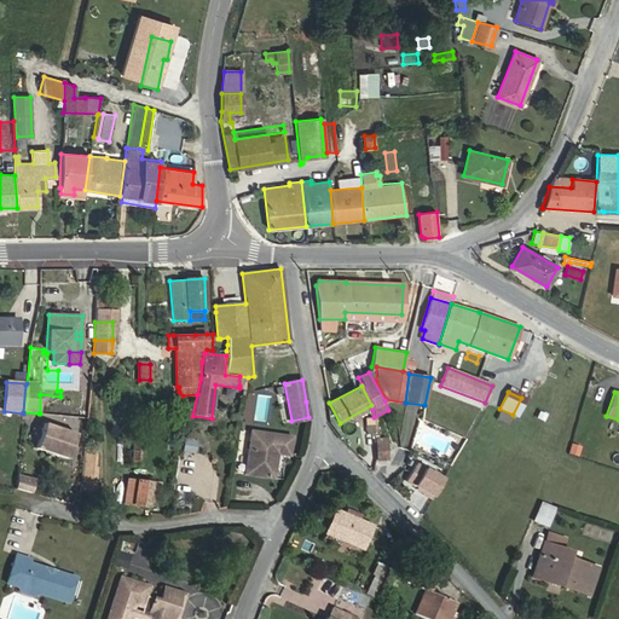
[(518,416),(525,400),(521,398),(513,415),(518,416)]
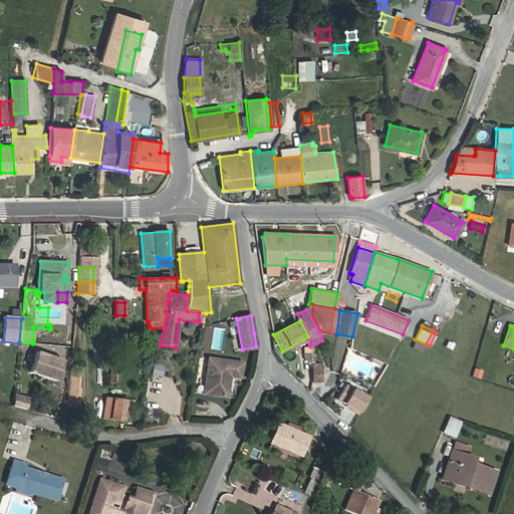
[(55,380),(62,360),(36,351),(29,371),(55,380)]
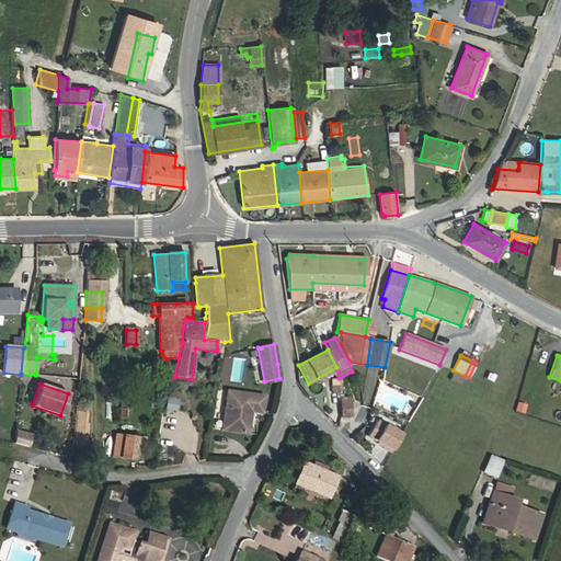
[(248,433),(251,411),(262,412),(264,396),(227,390),(221,430),(248,433)]
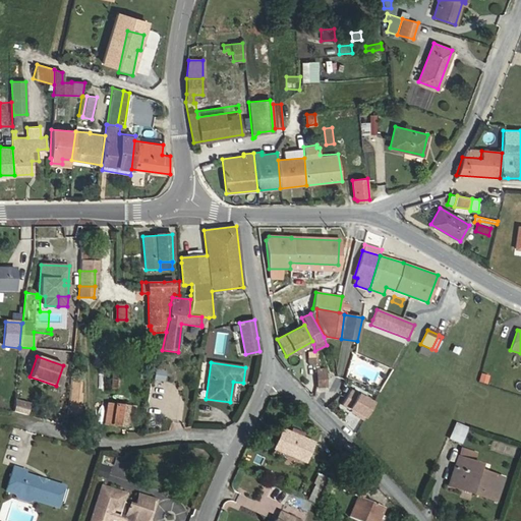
[(155,369),(153,379),(163,382),(166,372),(155,369)]
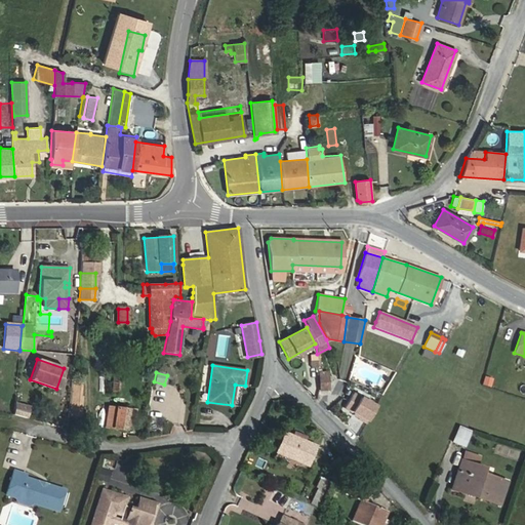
[(328,389),(328,375),(326,375),(326,372),(318,373),(319,390),(328,389)]
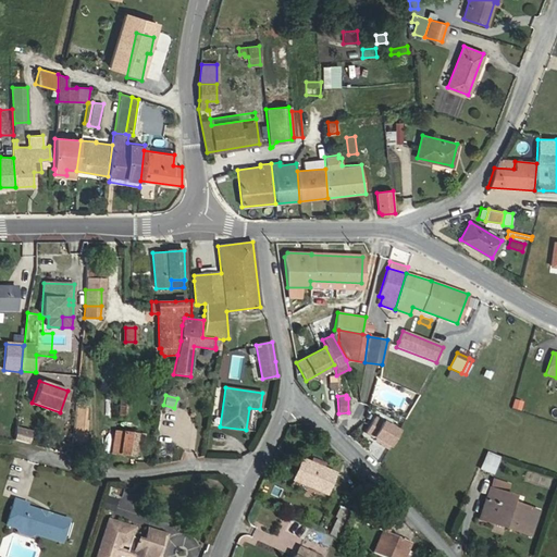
[(521,410),(522,400),(512,398),(511,409),(521,410)]
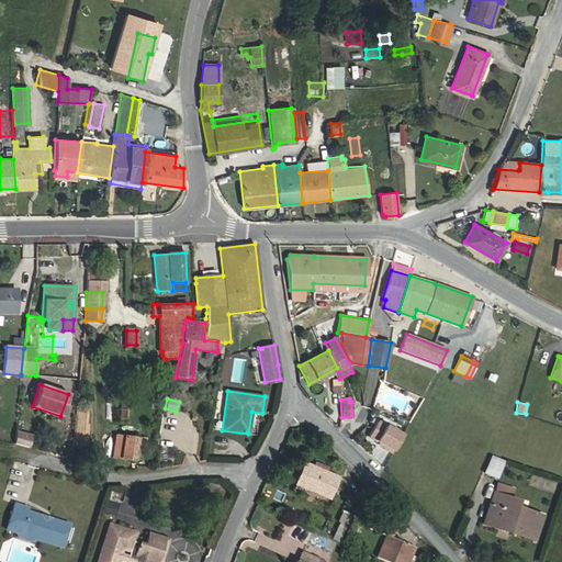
[(401,436),(377,422),(369,437),(378,442),(385,447),(384,448),(383,449),(391,453),(401,436)]
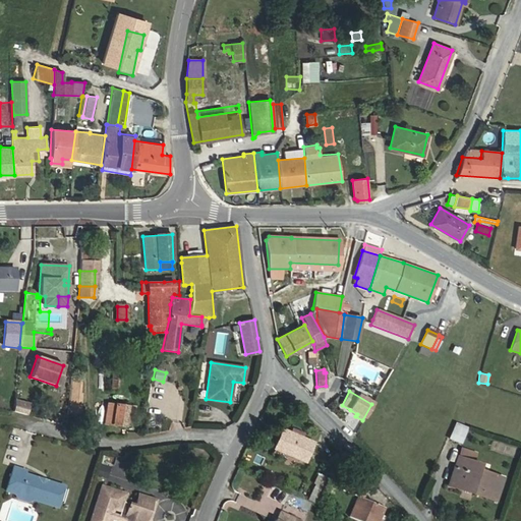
[(26,416),(31,403),(15,399),(12,412),(26,416)]
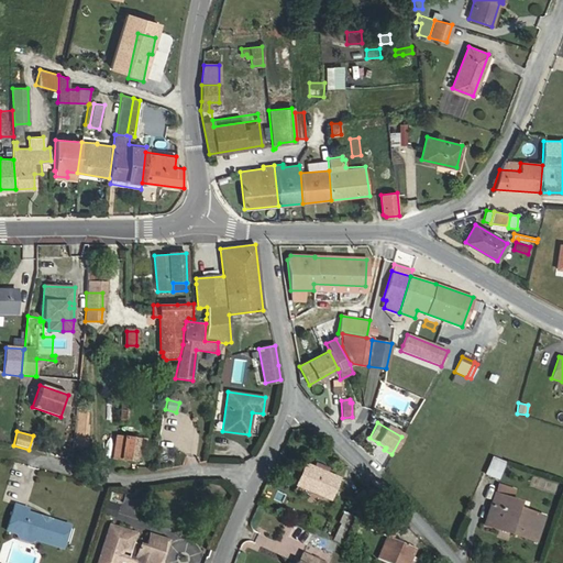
[(135,454),(138,439),(114,437),(111,459),(135,462),(135,454)]
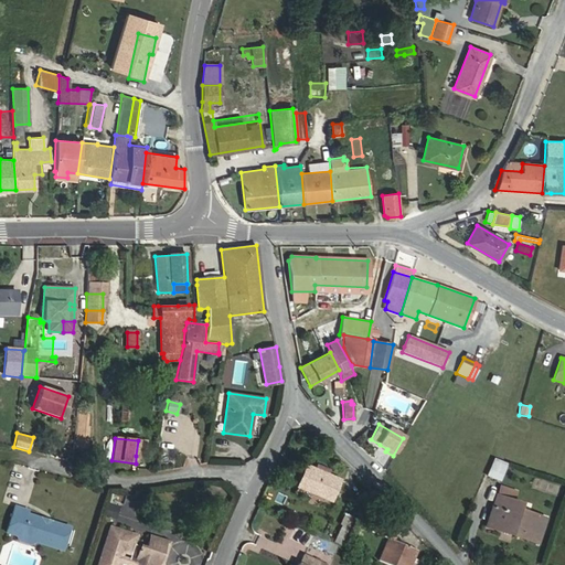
[(144,457),(146,441),(138,440),(136,456),(144,457)]
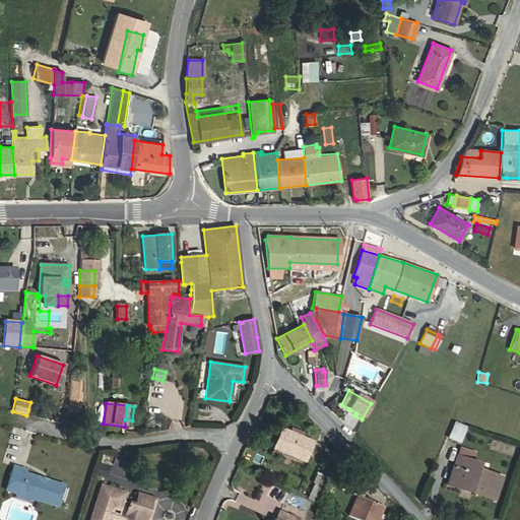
[(452,421),(447,440),(461,443),(466,426),(452,421)]
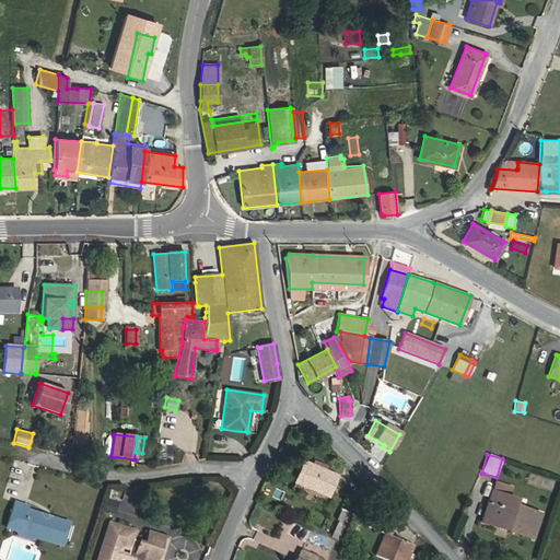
[(327,497),(336,475),(325,470),(326,466),(313,461),(311,464),(303,461),(293,482),(327,497)]
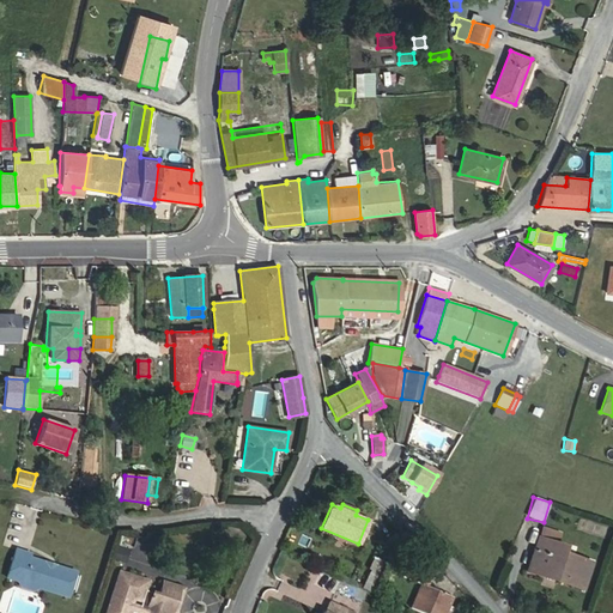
[(556,544),(559,533),(542,528),(539,539),(553,544),(556,544)]
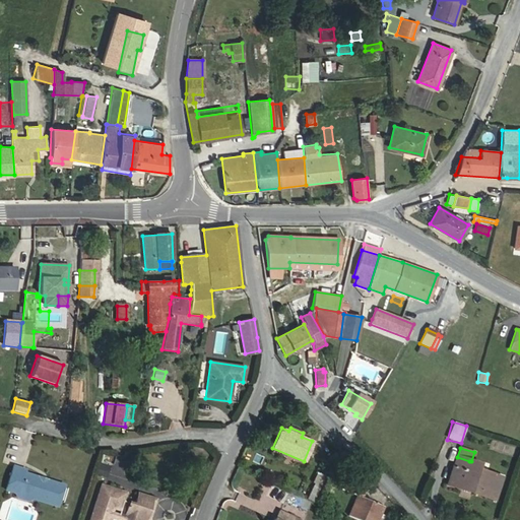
[(494,500),(502,476),(476,469),(478,464),(471,461),(469,461),(457,457),(456,456),(453,466),(457,468),(453,481),(473,488),(471,493),(494,500)]
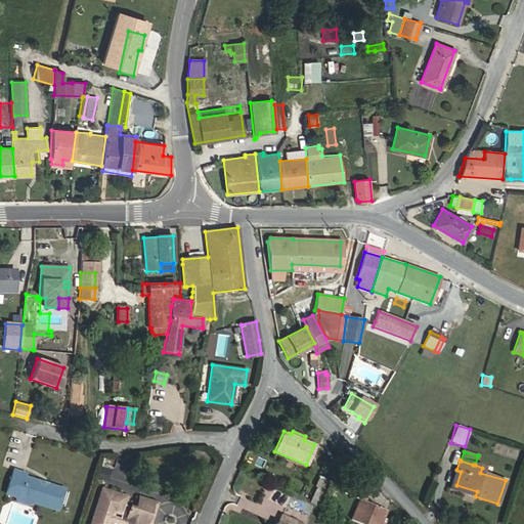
[(107,482),(111,470),(100,467),(96,478),(107,482)]
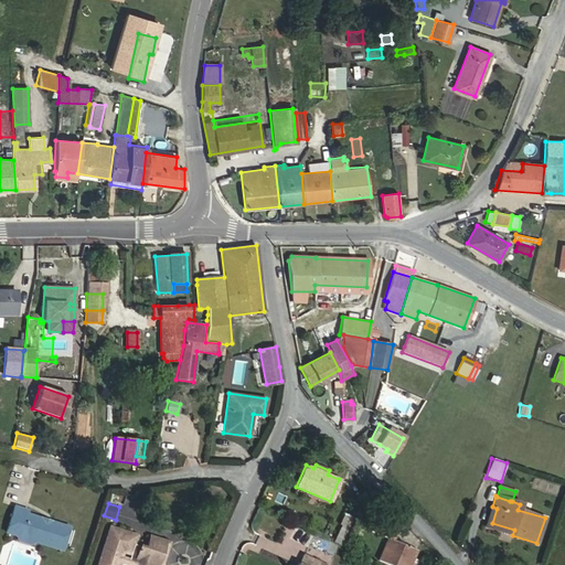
[(62,551),(68,528),(51,522),(48,523),(42,522),(41,519),(27,514),(28,511),(14,507),(6,533),(16,536),(21,533),(32,536),(34,542),(62,551)]
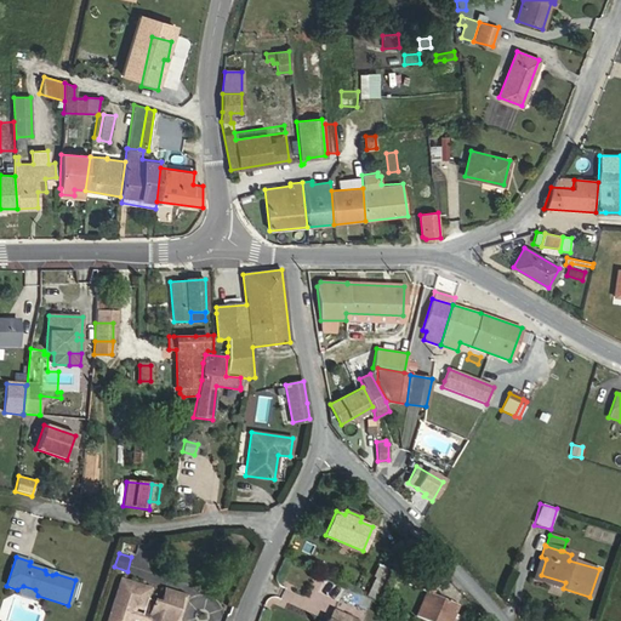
[(541,575),(546,559),(541,557),(534,579),(563,588),(565,582),(541,575)]
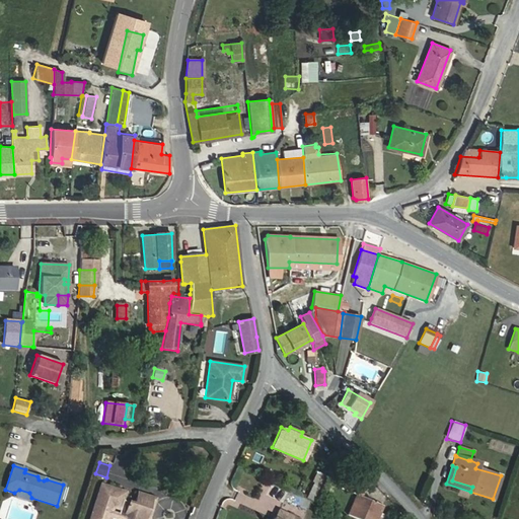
[(365,489),(368,479),(354,472),(350,483),(365,489)]
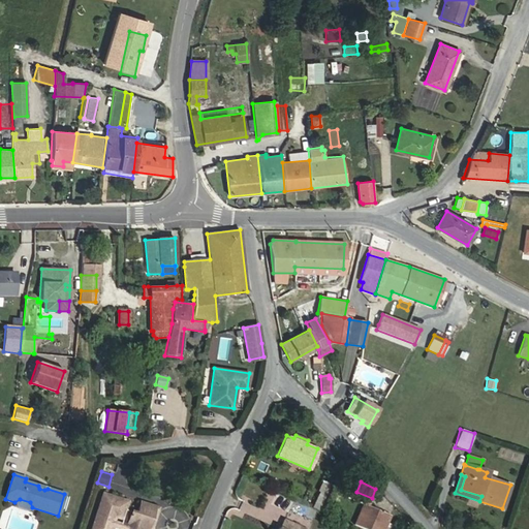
[(325,495),(330,486),(321,483),(317,491),(319,492),(325,495)]
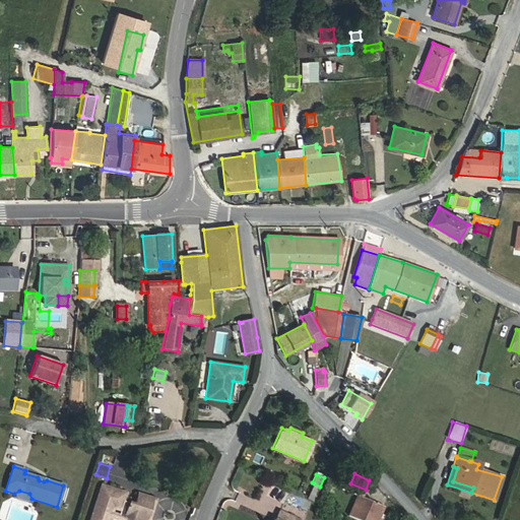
[(359,519),(377,519),(383,506),(362,497),(366,490),(350,483),(344,480),(341,489),(356,496),(348,516),(359,519)]
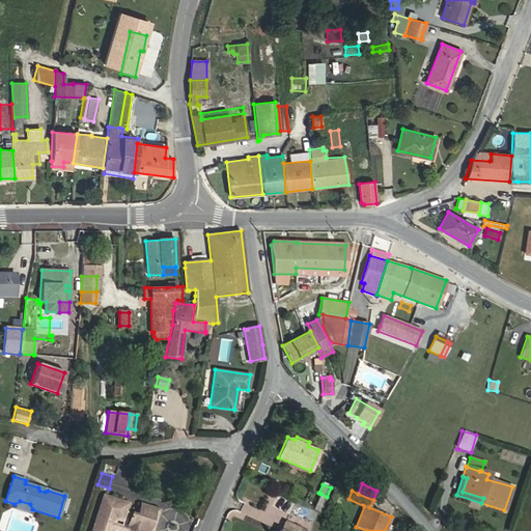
[(319,512),(327,497),(320,494),(313,509),(319,512)]
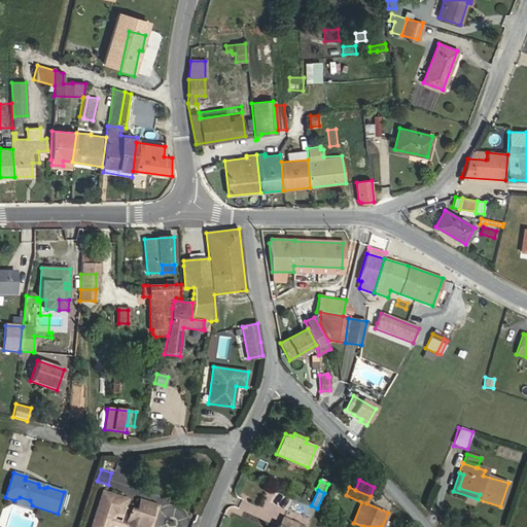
[(153,518),(156,506),(139,500),(136,512),(125,507),(127,499),(102,492),(91,526),(110,526),(111,524),(120,526),(146,526),(150,517),(153,518)]
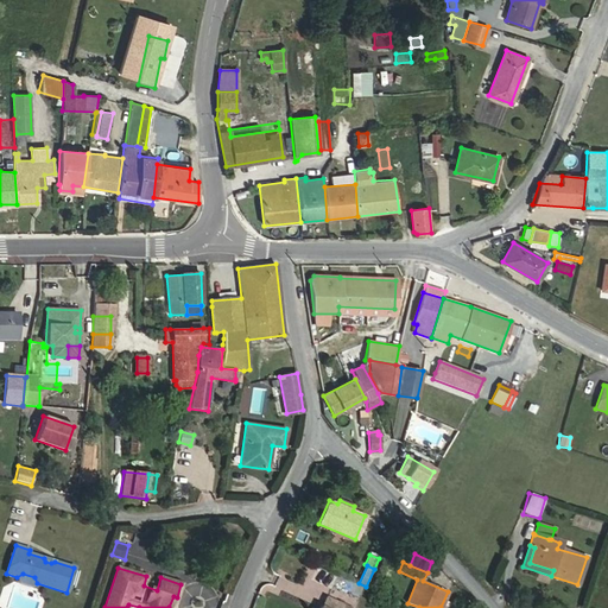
[(37,583),(35,577),(23,574),(17,577),(20,582),(32,586),(37,583)]
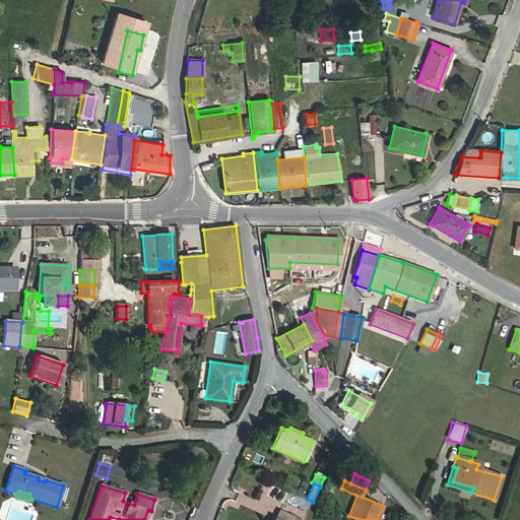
[(298,519),(279,511),(275,519),(274,519),(273,519),(298,519)]
